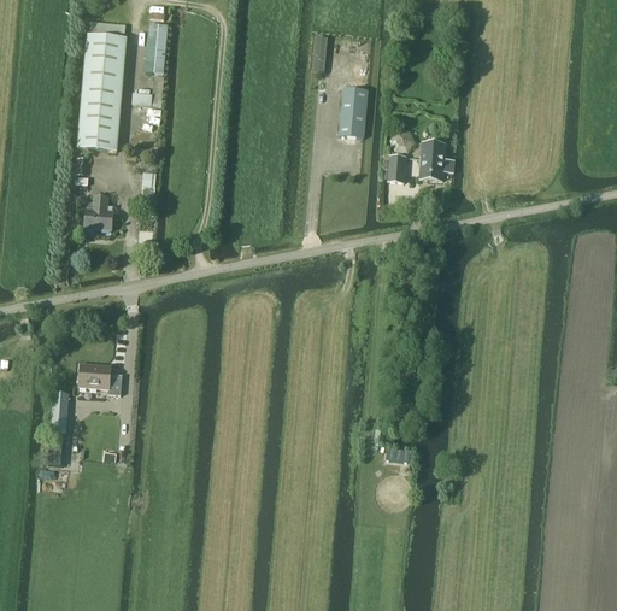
[(148,21),(144,69),(165,71),(169,23),(148,21)]
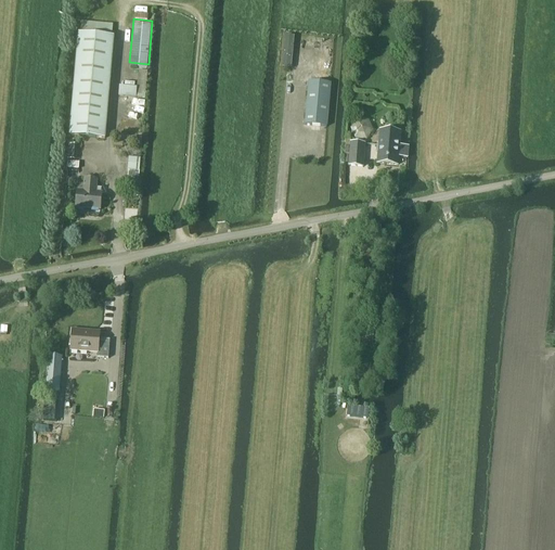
[(78,30),(69,131),(104,135),(113,34),(112,33),(79,30),(78,30)]
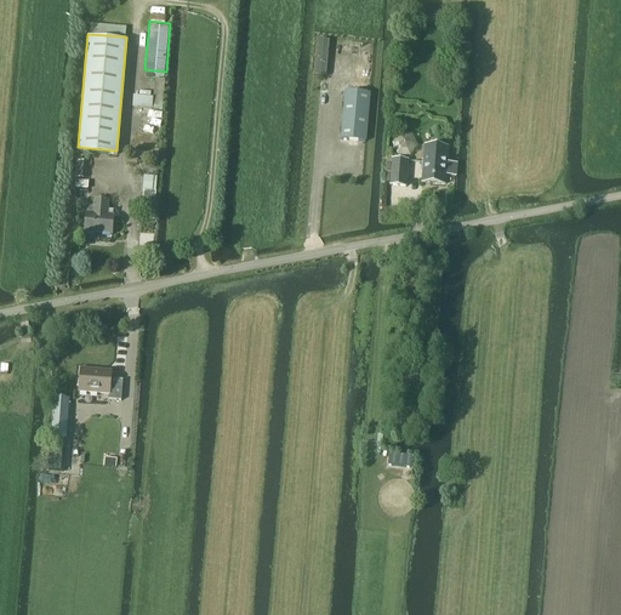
[(319,35),(315,70),(326,72),(329,36),(319,35)]
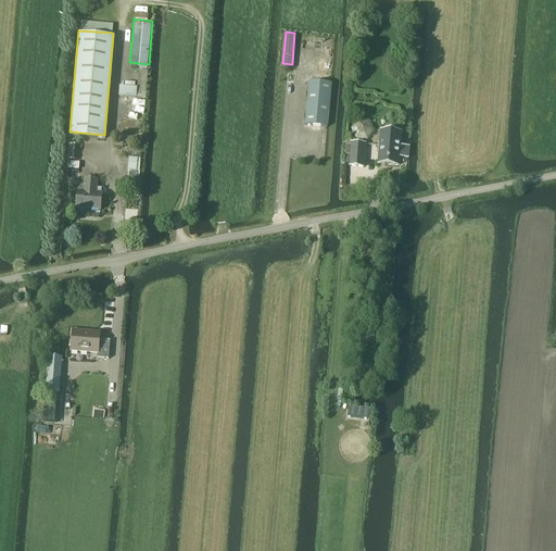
[(137,84),(136,94),(146,95),(148,66),(138,66),(137,84)]
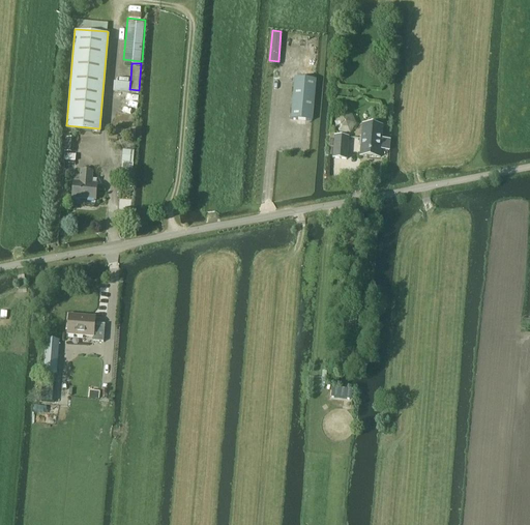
[(291,115),(313,117),(316,76),(294,74),(291,115)]
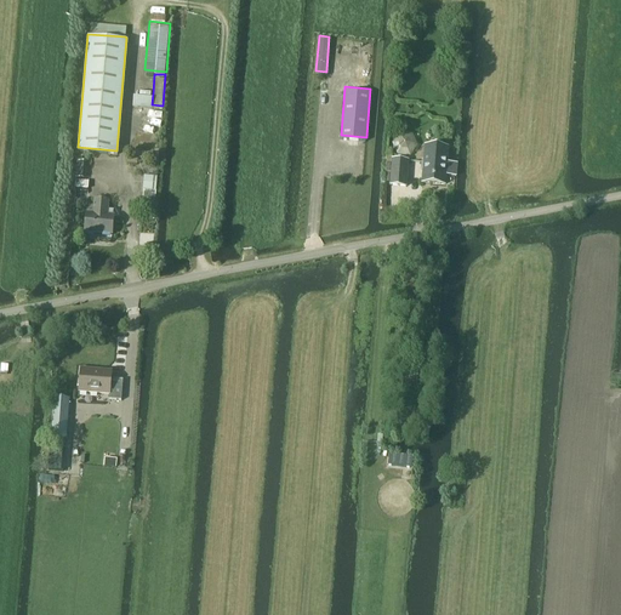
[(448,144),(425,142),(422,178),(444,181),(445,170),(455,171),(456,160),(446,159),(448,144)]
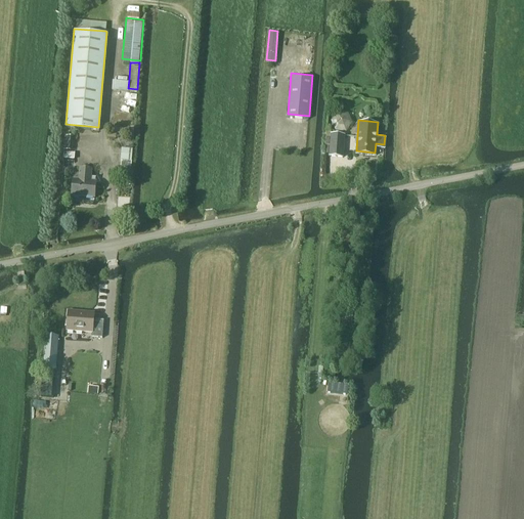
[(329,153),(342,154),(344,132),(331,131),(329,153)]
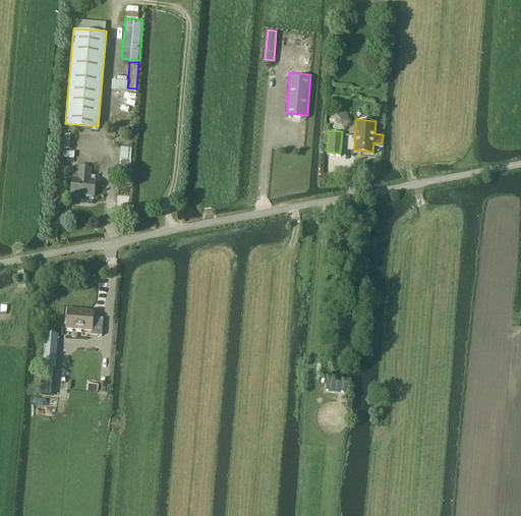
[(64,131),(63,146),(70,146),(72,131),(64,131)]
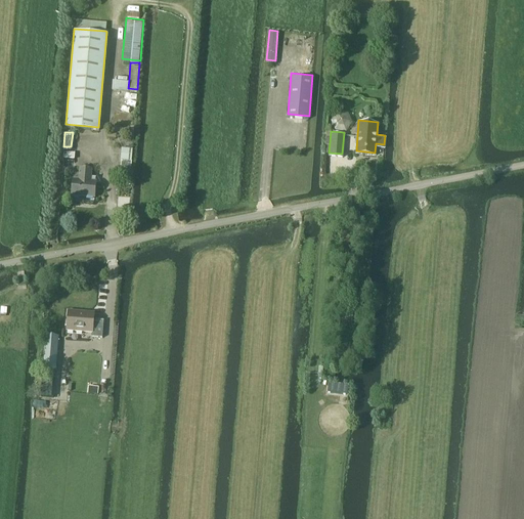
[(120,156),(131,157),(133,144),(121,143),(120,156)]
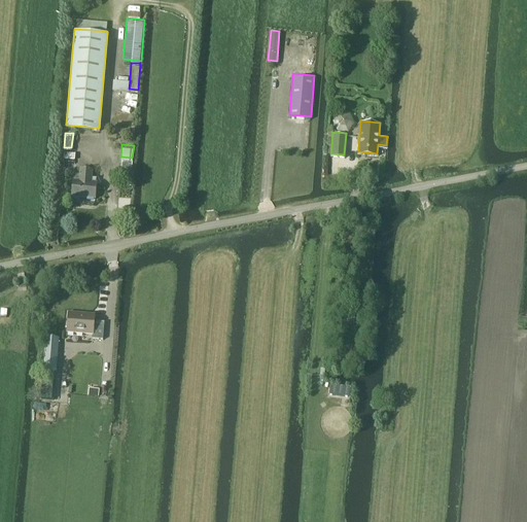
[(72,193),(95,195),(96,179),(91,178),(92,167),(80,166),(79,177),(73,177),(72,193)]
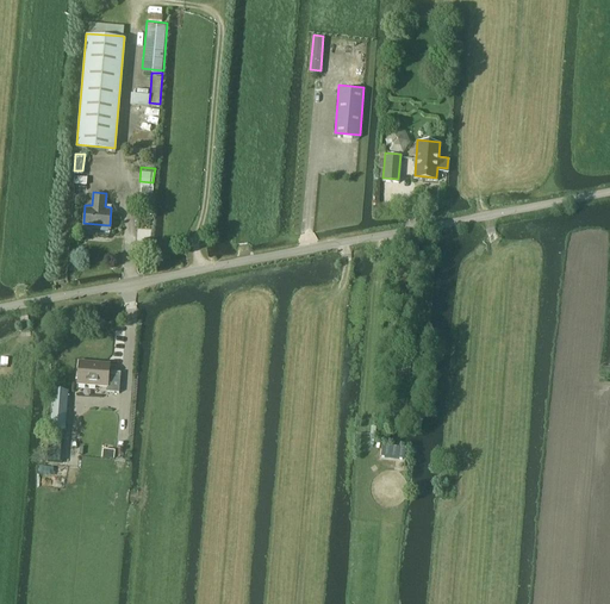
[(110,360),(79,357),(78,380),(107,383),(106,387),(119,388),(120,368),(109,368),(110,360)]
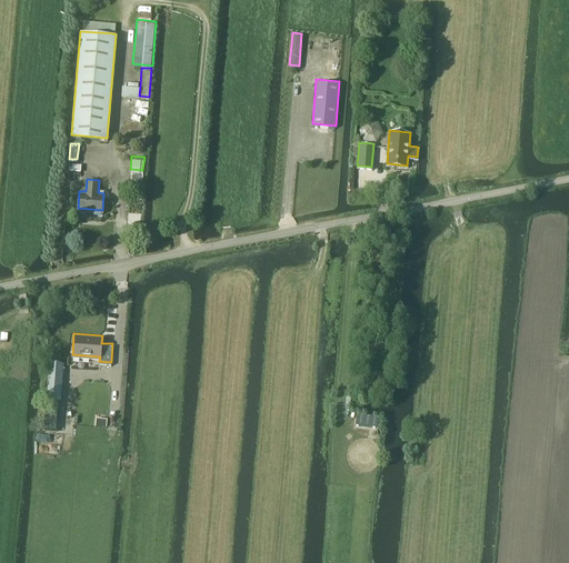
[(48,368),(47,398),(60,398),(61,398),(62,369),(63,361),(48,360),(48,368)]
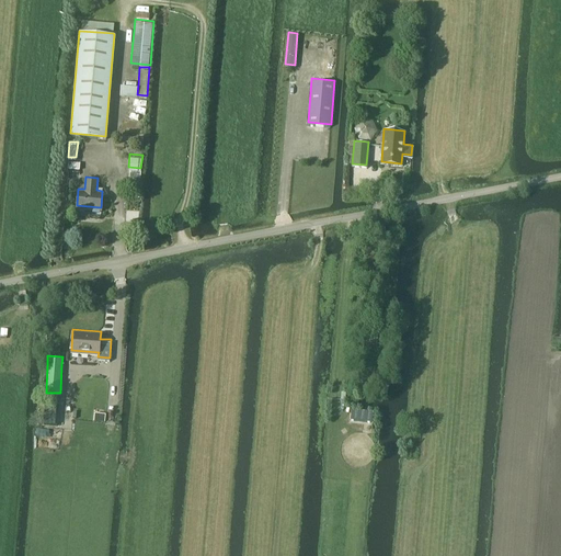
All buildings are outlined.
